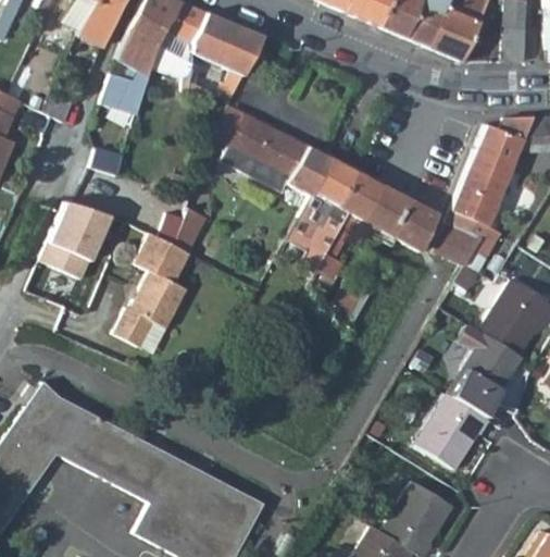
[(11,0),(1,23),(9,27),(11,28),(24,0),(11,0)]
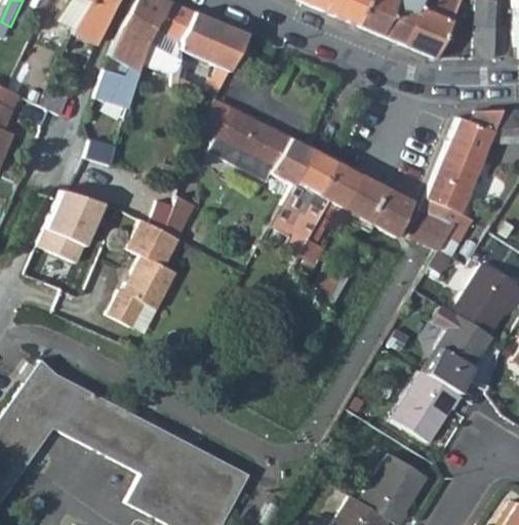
[(69,0),(63,17),(78,24),(88,0),(69,0)]
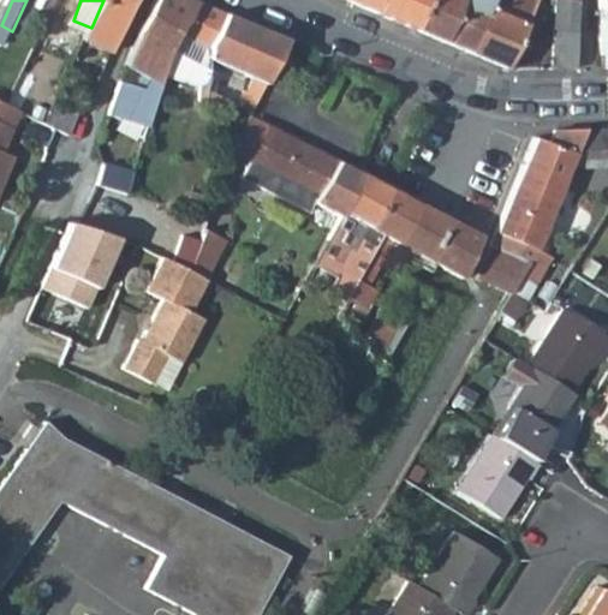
[(118,48),(129,18),(135,6),(137,0),(103,0),(91,28),(88,35),(118,48)]
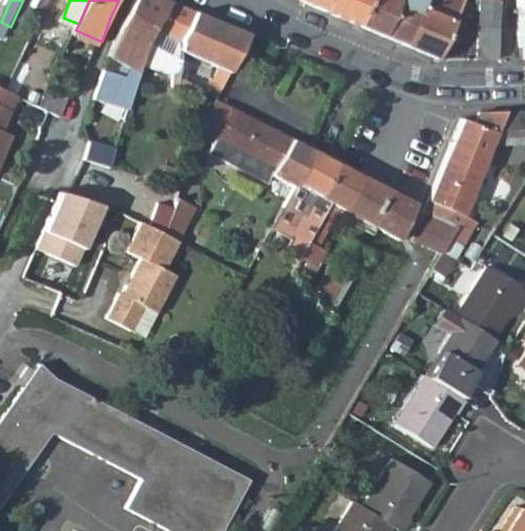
[(145,62),(185,83),(186,45),(199,11),(172,0),(138,0),(125,27),(152,39),(147,55),(145,62)]
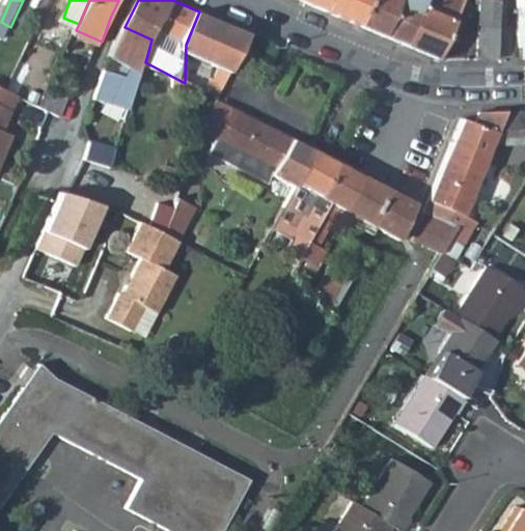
[(302,0),(328,10),(332,0),(302,0)]
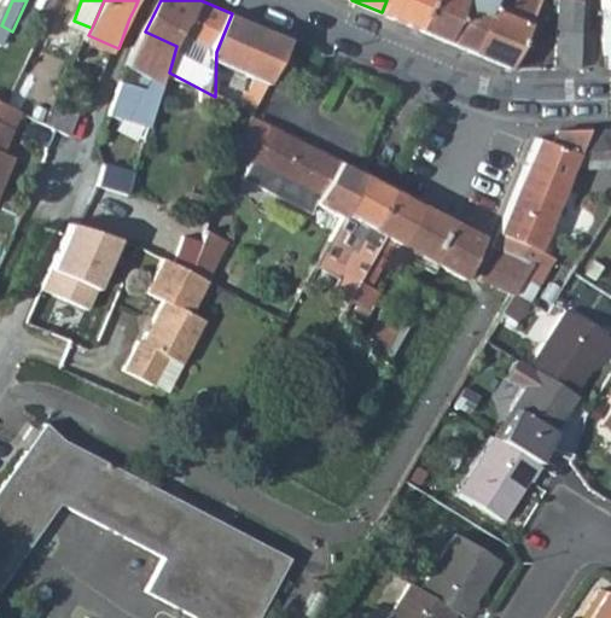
[(387,0),(382,12),(422,28),(431,0),(387,0)]
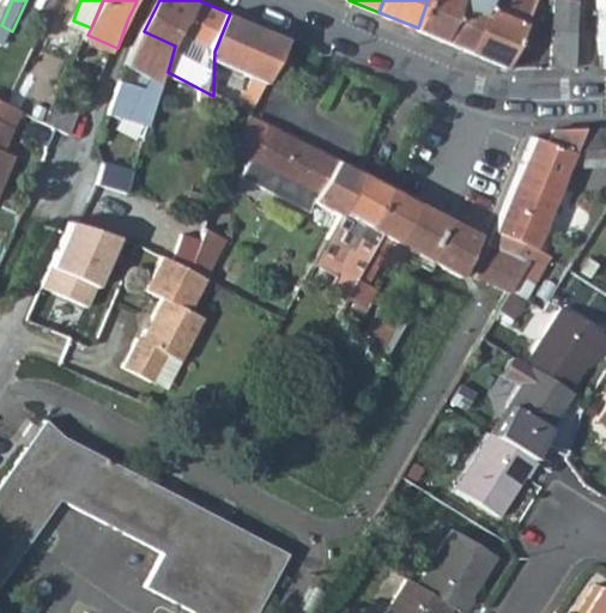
[(428,0),(418,28),(446,40),(461,0),(428,0)]
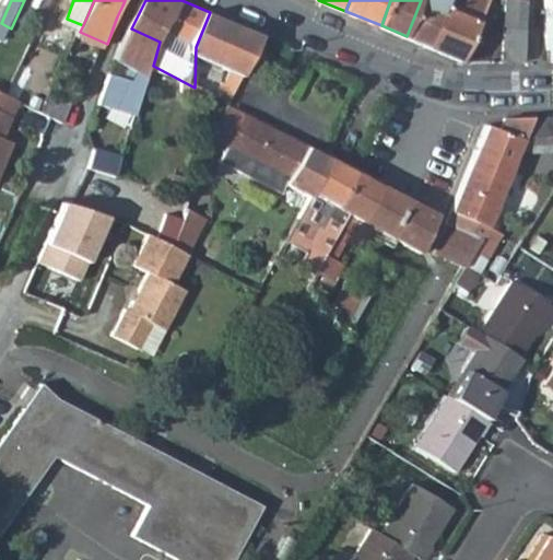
[(421,0),(407,36),(431,46),(450,0),(421,0)]
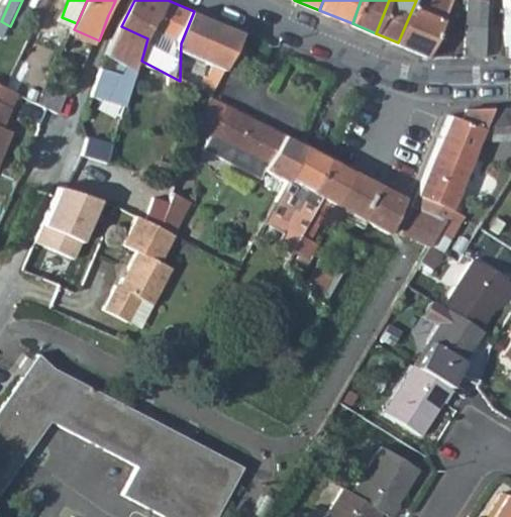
[(416,0),(398,42),(429,57),(452,0),(416,0)]
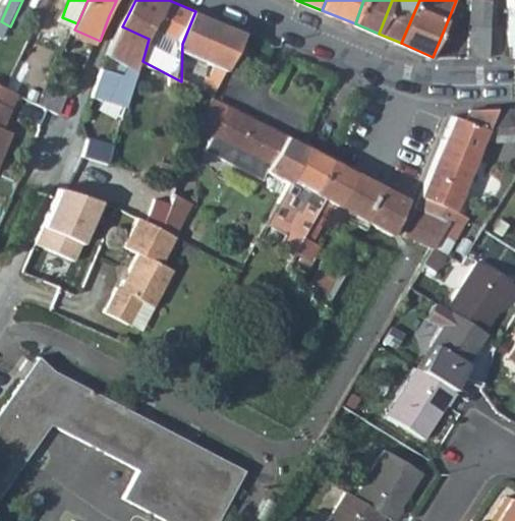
[(489,62),(492,3),(474,0),(472,0),(469,63),(489,62)]
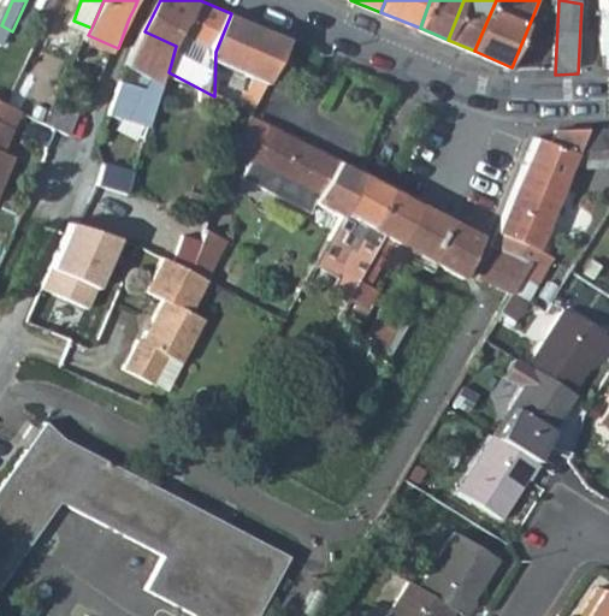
[(256,108),(291,39),(231,13),(216,52),(214,96),(225,101),(226,96),(232,82),(223,77),(228,66),(256,80),(244,104),(256,108)]
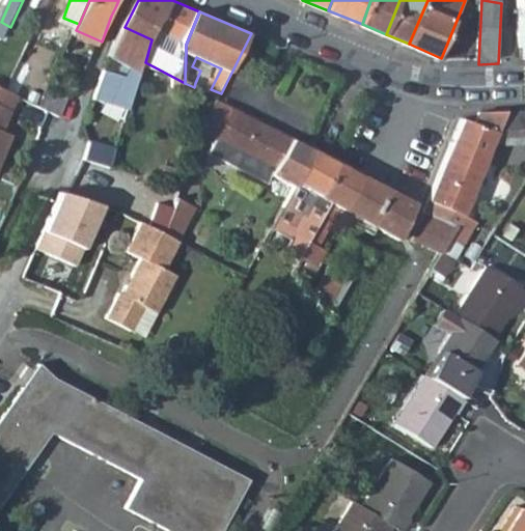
[(113,56),(142,70),(145,62),(147,55),(152,39),(125,27),(123,28),(113,56)]
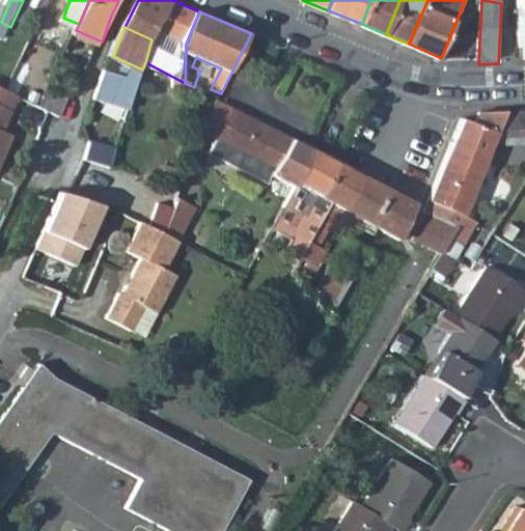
[(0,164),(14,134),(2,129),(18,96),(11,93),(0,87),(0,164)]
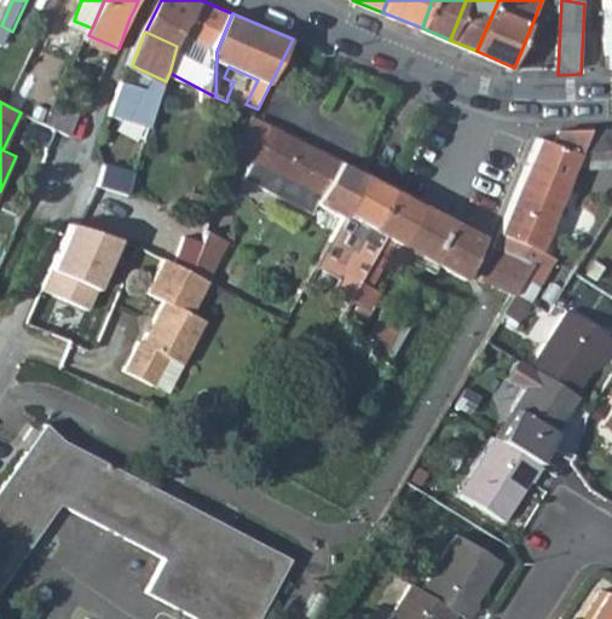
[(47,126),(70,137),(82,114),(58,102),(47,126)]
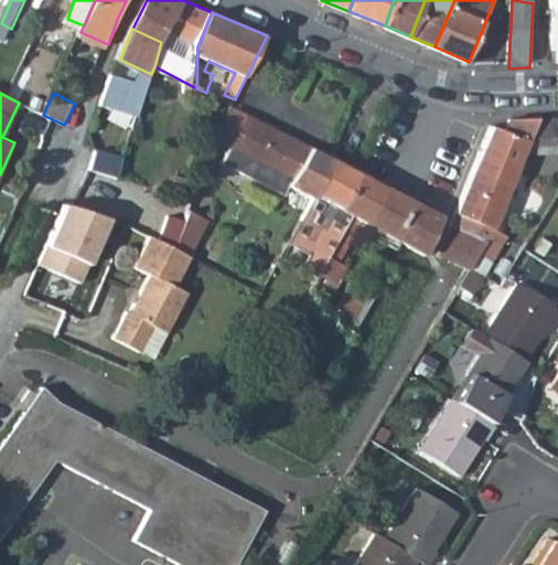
[(118,120),(100,114),(84,164),(108,173),(120,139),(114,137),(118,120)]
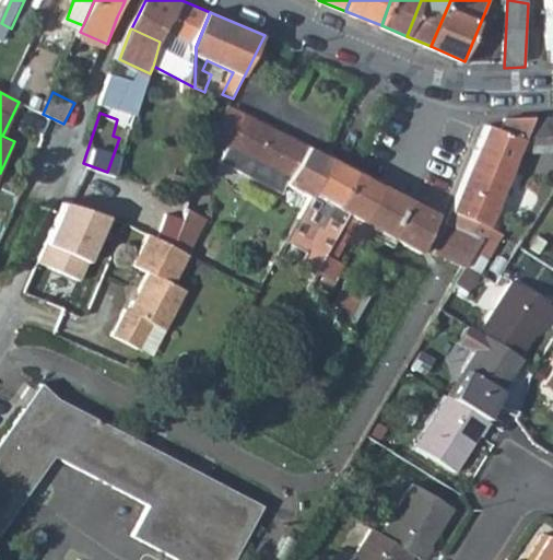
[(257,163),(293,182),(291,185),(312,197),(333,160),(251,115),(232,150),(257,163)]
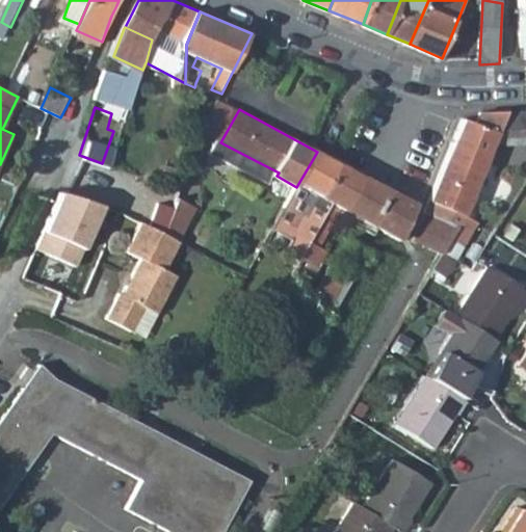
[(479,124),(466,118),(435,201),(466,212),(505,145),(515,149),(525,147),(525,114),(482,116),(479,124)]
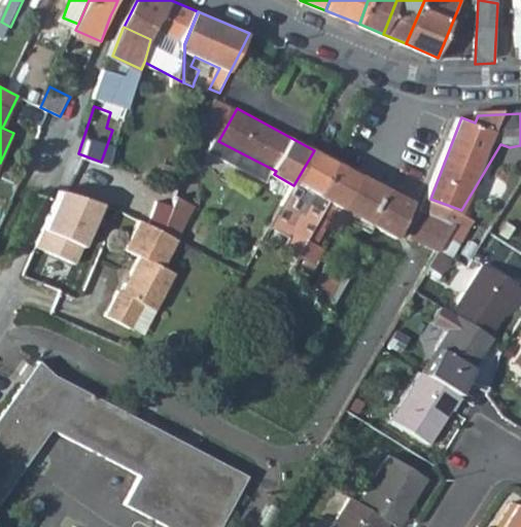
[(196,135),(203,119),(195,114),(186,130),(196,135)]
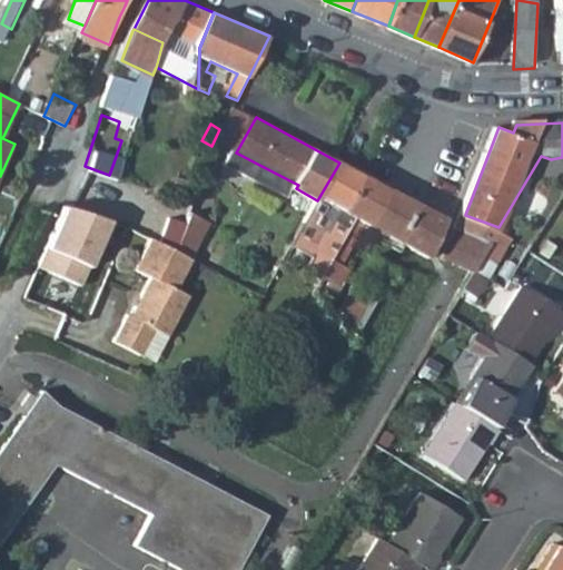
[(359,217),(347,210),(365,176),(339,163),(317,200),(319,202),(323,197),(344,209),(333,228),(348,237),(359,217)]
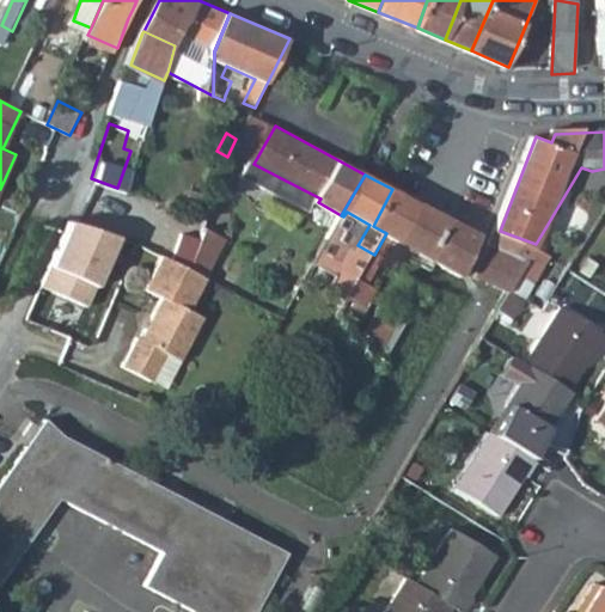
[(281,178),(276,184),(316,206),(318,202),(321,199),(281,178)]
